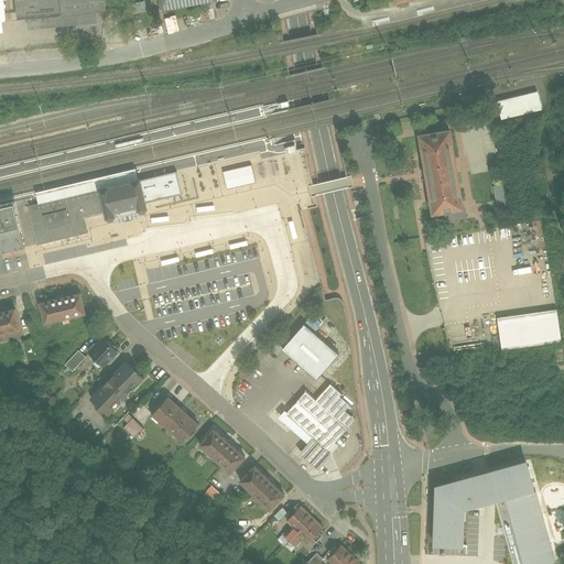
[(0,0),(0,29),(2,30),(1,18),(11,17),(9,0),(0,0)]
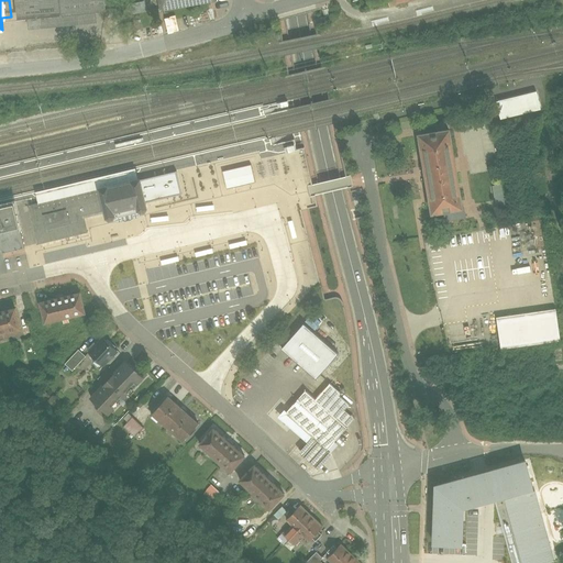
[(105,8),(103,0),(157,0),(159,11),(216,0),(14,0),(17,17),(25,15),(26,28),(96,21),(95,9),(105,8)]
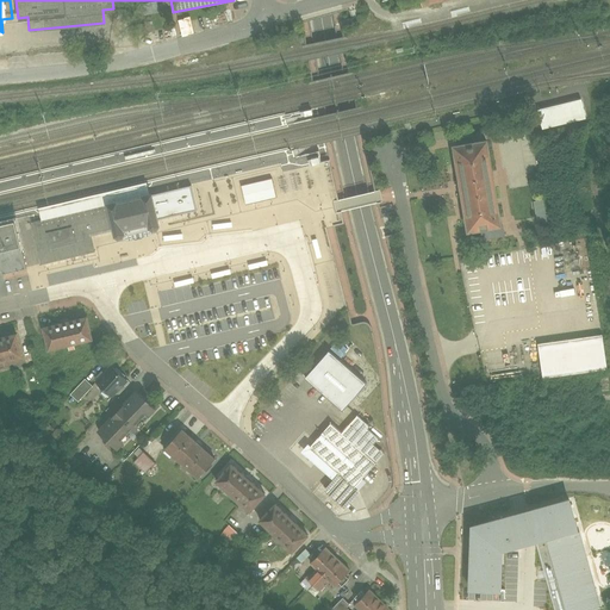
[(585,118),(579,98),(536,109),(541,129),(585,118)]
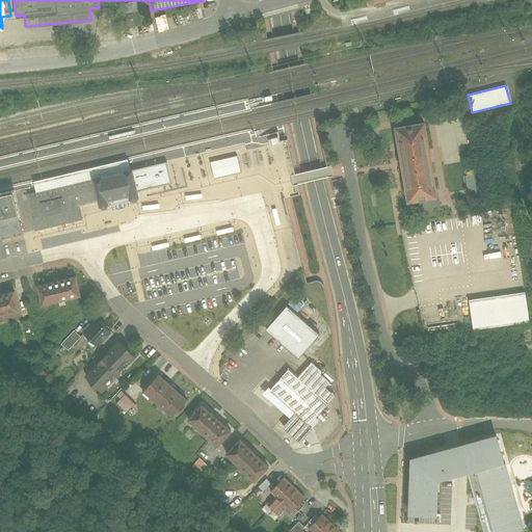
[(442,197),(428,118),(391,125),(404,204),(442,197)]
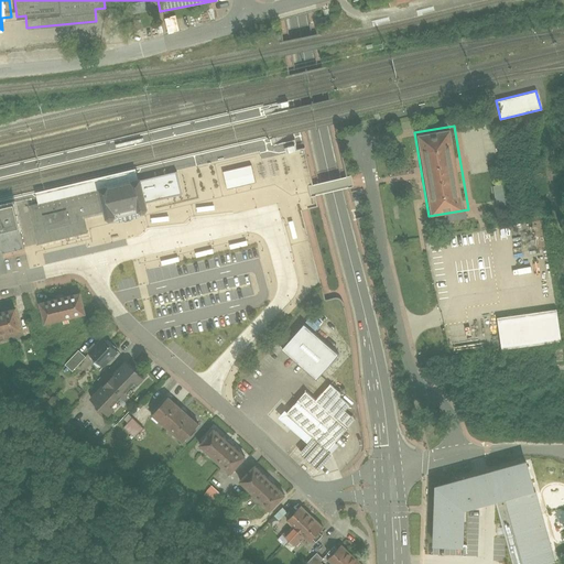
[(116,143),(117,147),(141,141),(141,138),(116,143)]
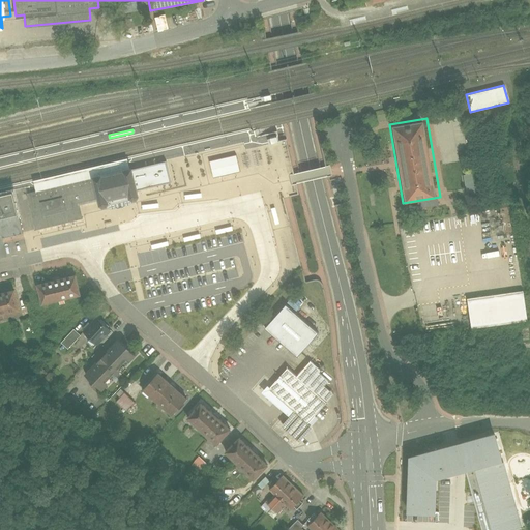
[(210,160),(214,177),(241,171),(237,154),(210,160)]
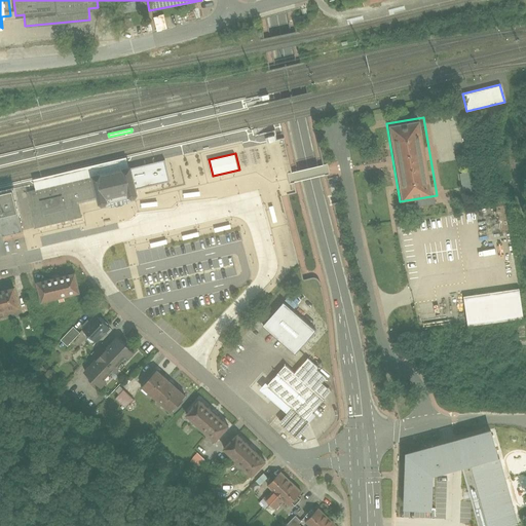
[(33,179),(35,189),(111,172),(129,166),(126,156),(33,179)]
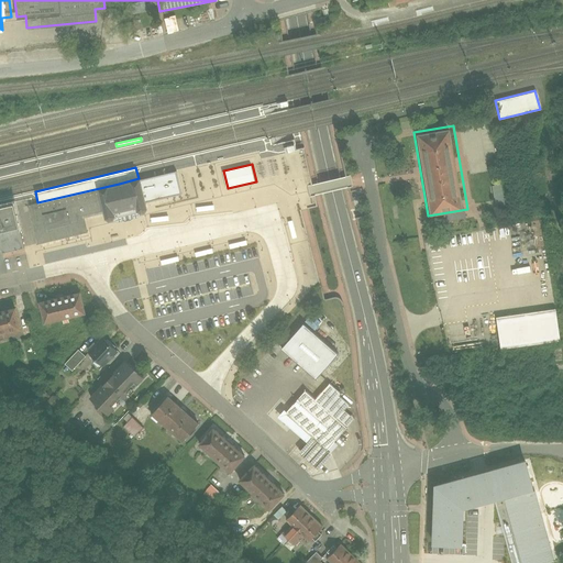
[(176,170),(141,179),(141,178),(139,178),(119,184),(37,202),(32,205),(29,205),(37,243),(88,232),(85,218),(106,212),(107,218),(109,220),(114,219),(116,218),(127,216),(139,211),(141,212),(145,211),(147,208),(146,201),(181,194),(176,170)]
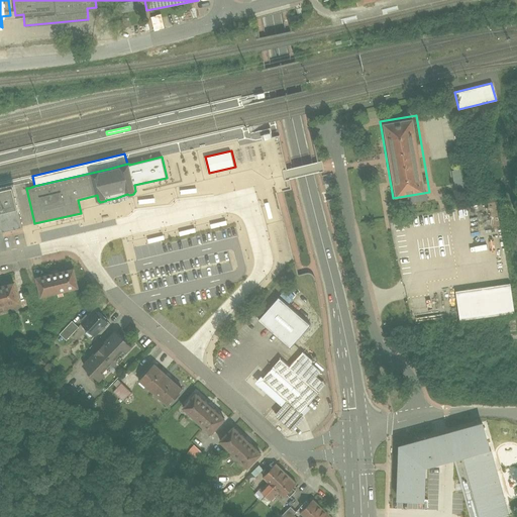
[(0,223),(2,230),(22,225),(13,187),(0,189),(0,223)]
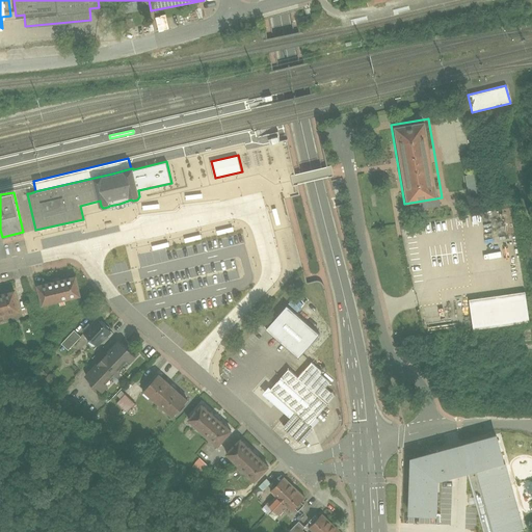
[(80,297),(75,273),(33,284),(38,308),(57,302),(58,309),(67,307),(64,301),(80,297)]
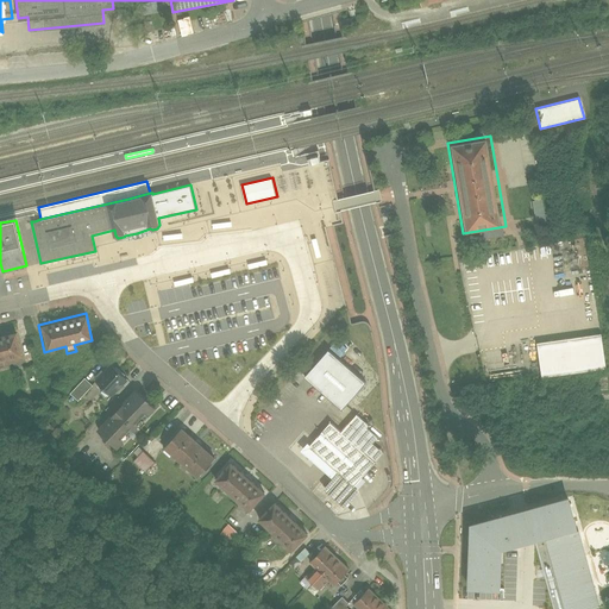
[(0,359),(23,355),(17,326),(0,328),(0,359)]
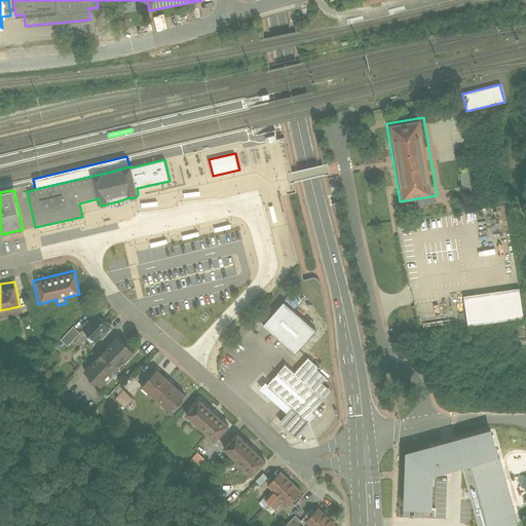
[(518,292),(463,299),(467,327),(522,320),(518,292)]
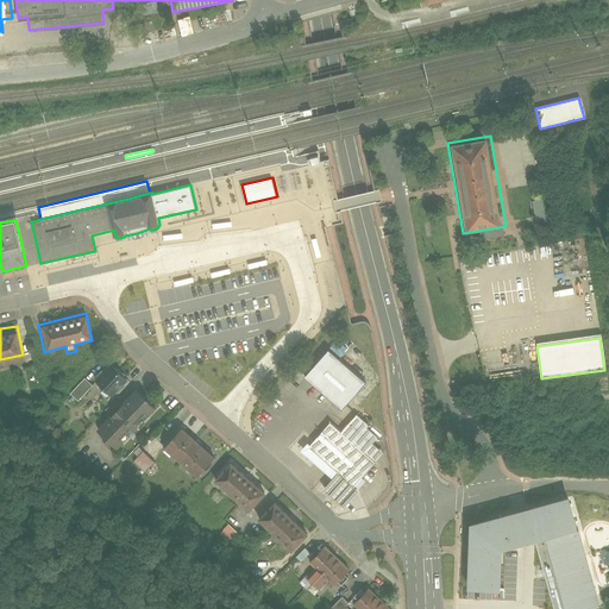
[(305,377),(343,410),(351,400),(366,383),(328,351),(307,375),(305,377)]
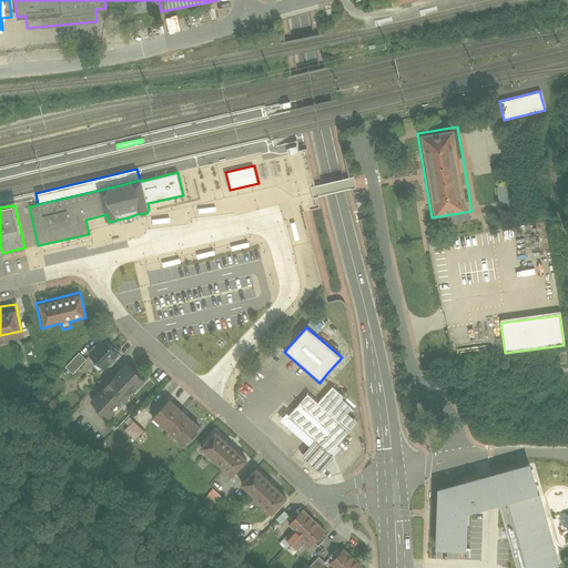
[(47,334),(34,336),(39,355),(50,353),(47,334)]
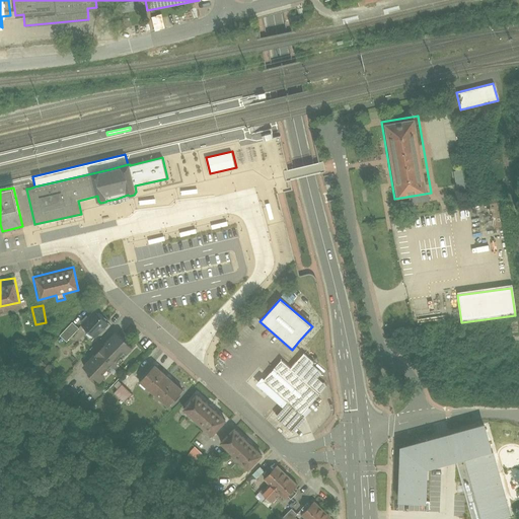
[(92,342),(108,323),(92,310),(80,324),(87,330),(84,335),(92,342)]
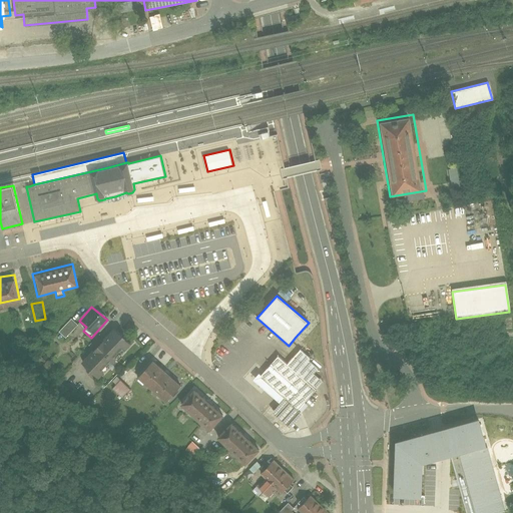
[(65,339),(78,325),(71,319),(58,332),(65,339)]
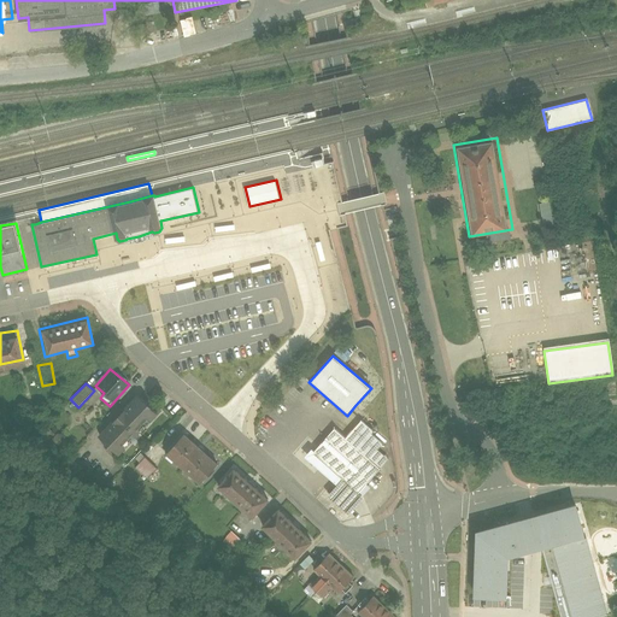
[(118,457),(159,412),(136,392),(95,435),(118,457)]
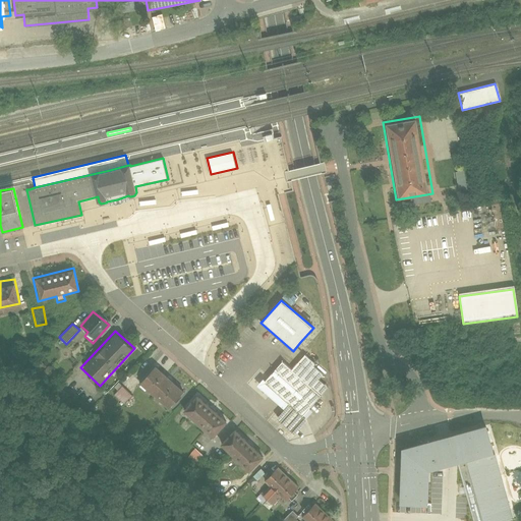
[(309,409),(328,386),(317,378),(323,372),(313,365),(315,361),(304,352),(292,368),(281,359),(266,379),(262,375),(255,384),(284,406),(283,407),(279,413),(275,417),(294,432),(297,428),(302,422),(311,411),(309,409)]
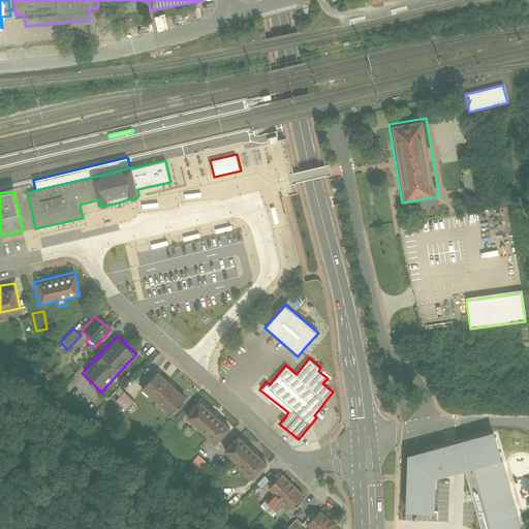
[(169,414),(186,397),(157,369),(139,387),(169,414)]
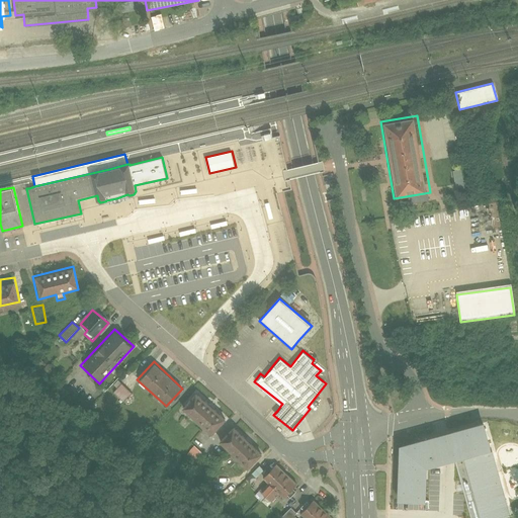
[(131,393),(121,383),(112,393),(122,402),(131,393)]
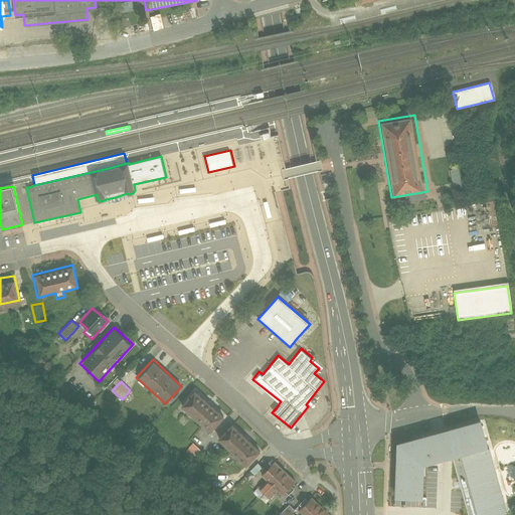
[(209,431),(224,413),(195,387),(179,404),(209,431)]
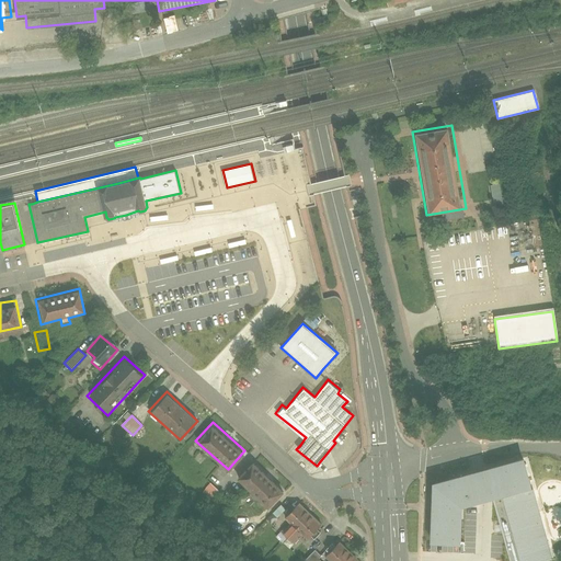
[(432,480),(430,540),(459,540),(460,508),(460,503),(492,494),(501,526),(511,560),(534,560),(552,556),(533,488),(528,489),(527,485),(530,485),(523,455),(432,480)]
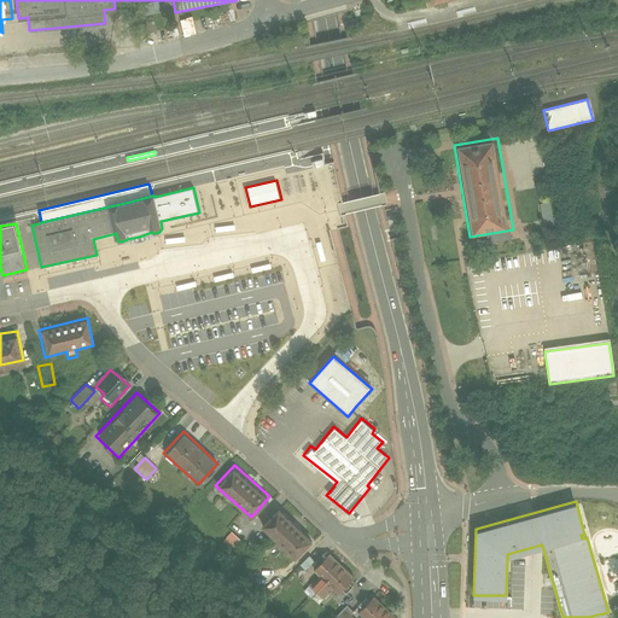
[(293,557),(312,538),(278,505),(260,523),(293,557)]
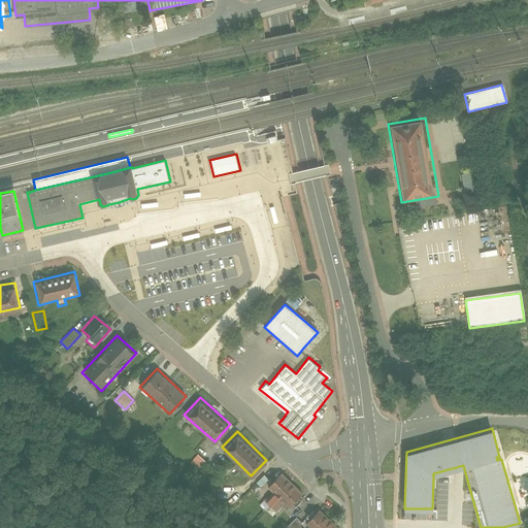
[(205,462),(197,455),(190,462),(199,469),(205,462)]
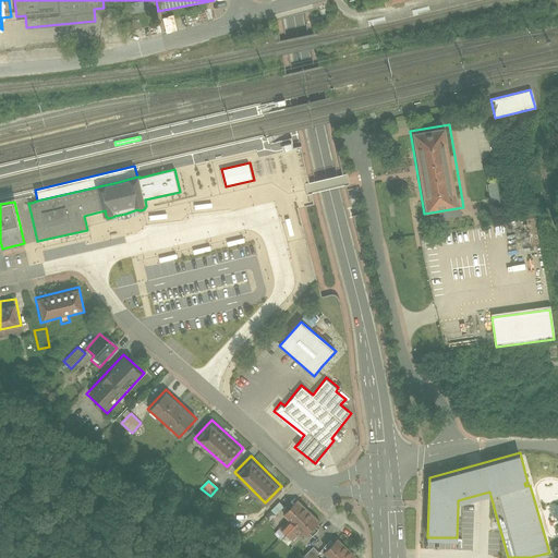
[(318,519),(298,498),(293,502),(291,500),(284,507),(287,509),(281,516),(286,520),(278,528),(292,542),(301,533),(304,536),(310,531),(313,535),(319,529),(314,524),(318,519)]
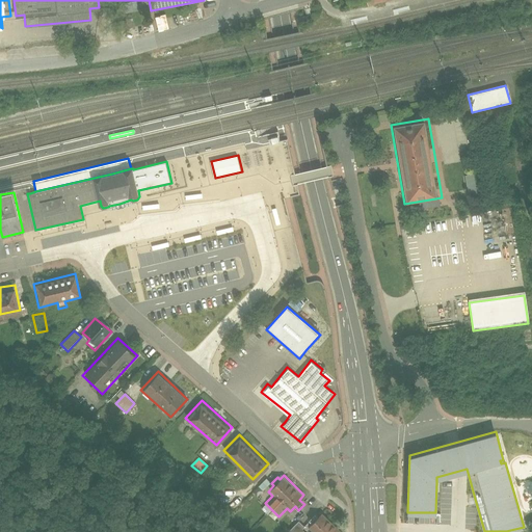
[(341,531),(342,531),(322,511),(318,515),(316,513),(310,520),(312,522),(306,528),(310,531),(341,531)]
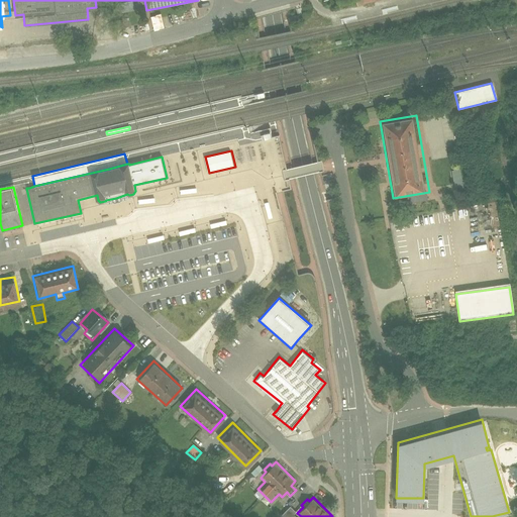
[(290,516),(295,512),(290,506),(280,516),(290,516)]
